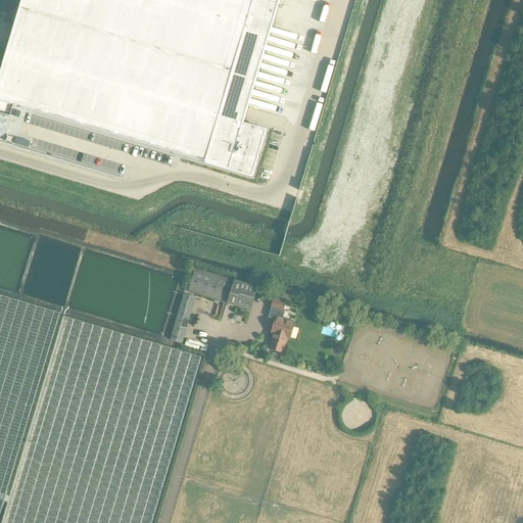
[(22,0),(0,76),(0,112),(9,115),(12,105),(251,176),(266,131),(242,124),(243,122),(279,0),(22,0)]
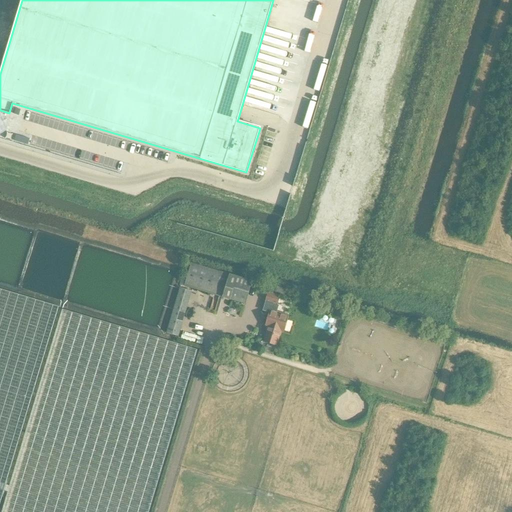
[(222,297),(239,303),(245,304),(252,281),(229,274),(191,263),(184,287),(222,298),(222,297)]
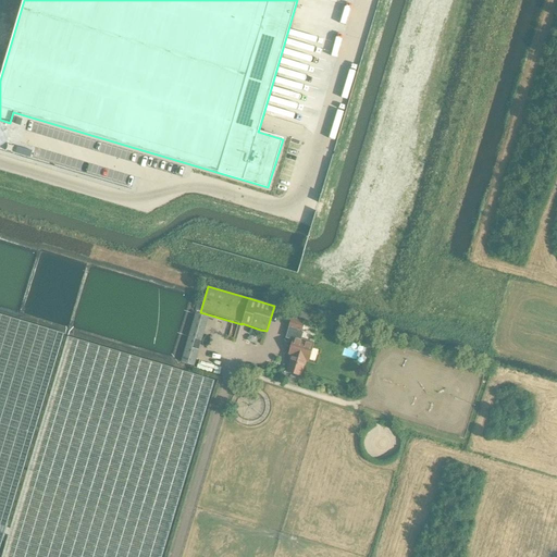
[(296,318),(314,323),(316,318),(311,317),(311,314),(298,310),(296,318)]
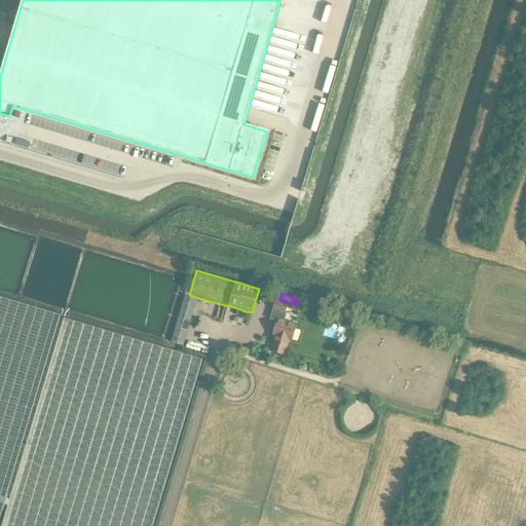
[(184,346),(197,299),(184,296),(171,342),(184,346)]
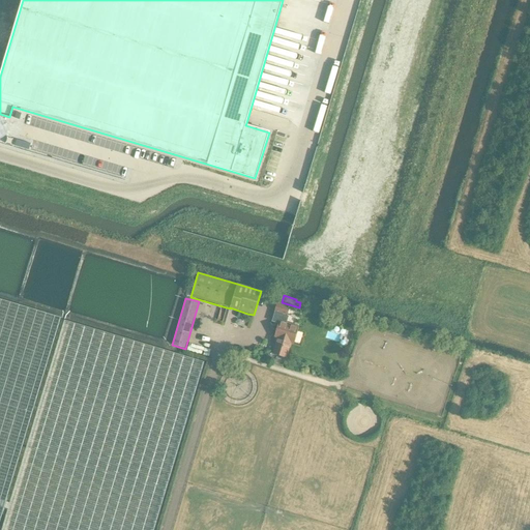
[(0,523),(61,318),(0,299),(0,523)]
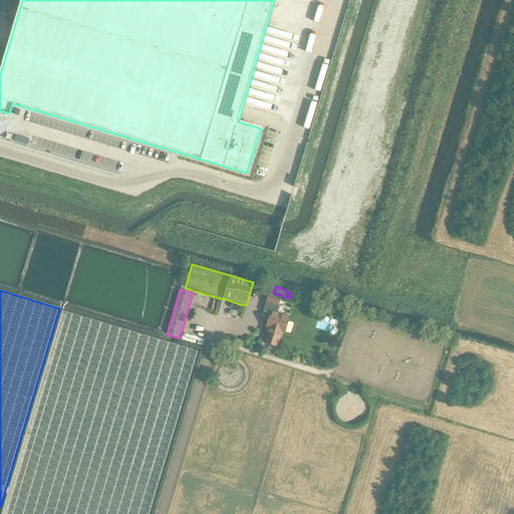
[(278,347),(281,338),(282,334),(285,335),(290,318),(277,314),(279,308),(278,307),(281,299),(269,295),(266,304),(270,305),(268,312),(271,312),(266,329),(269,330),(265,343),(278,347)]
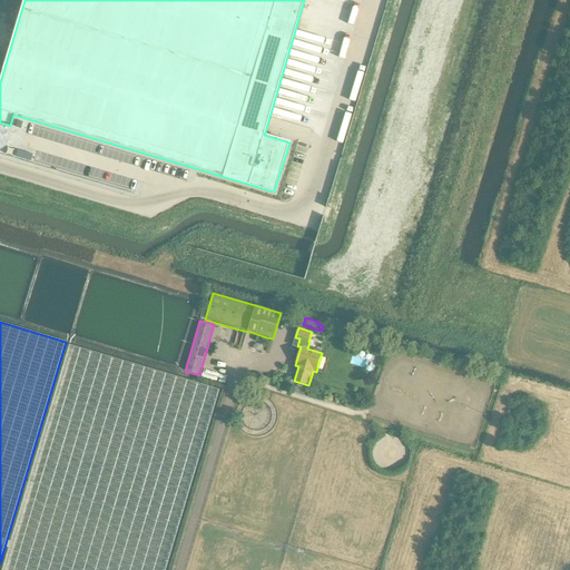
[(165,569),(219,390),(74,345),(69,344),(1,569),(165,569)]
